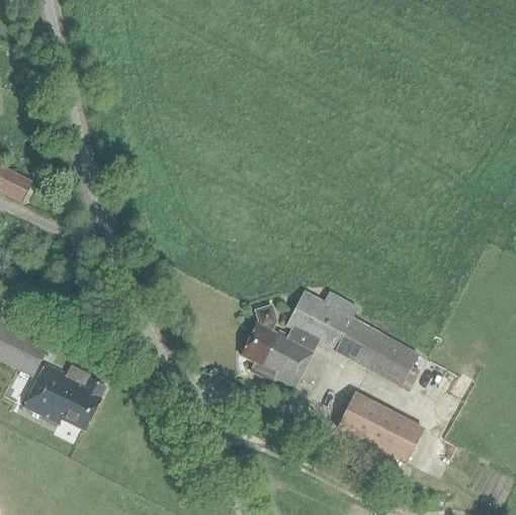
[(32,181),(1,165),(2,163),(0,161),(0,190),(1,190),(21,200),(32,181)]
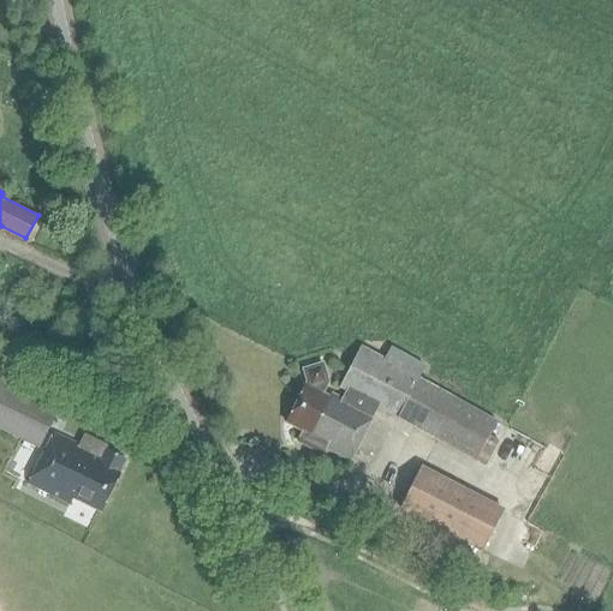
[(385,357),(362,343),(340,384),(347,388),(343,396),(333,391),(331,395),(323,391),(329,379),(323,361),(305,367),(309,381),(308,383),(307,383),(287,421),(303,429),(298,439),(323,453),(327,445),(351,459),(379,405),(478,457),(499,418),(459,397),(421,376),(427,365),(392,346),(385,357)]
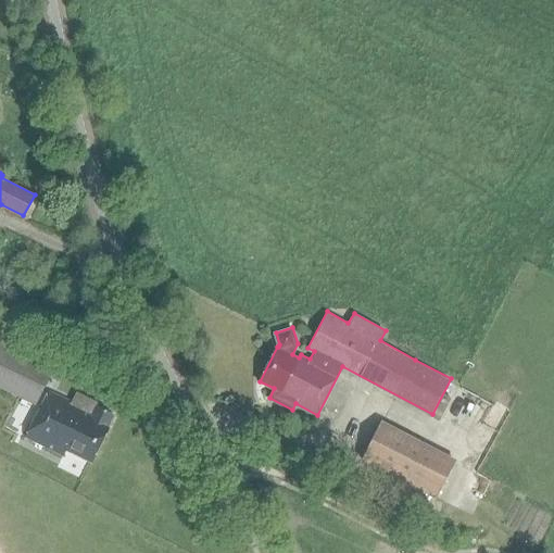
[(0,385),(36,403),(53,369),(0,342),(0,385)]
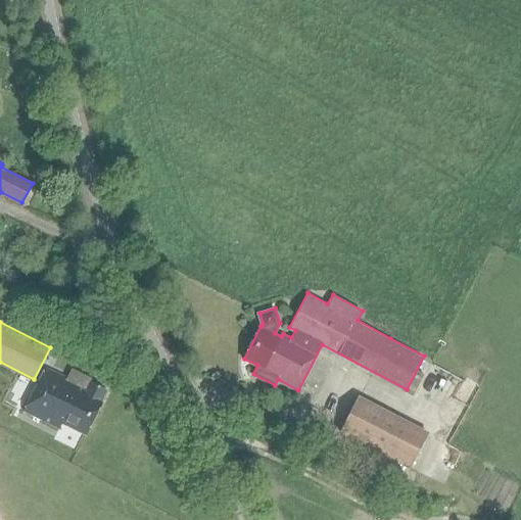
[(107,388),(91,380),(93,377),(73,367),(67,376),(47,366),(25,409),(59,427),(62,422),(86,434),(102,400),(101,400),(107,388)]
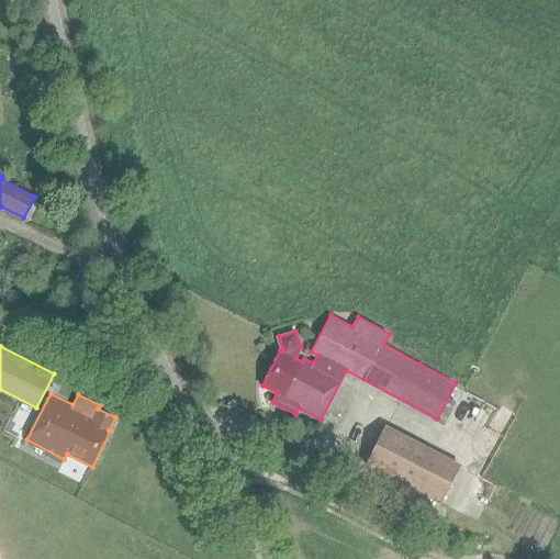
[(367,462),(440,501),(460,466),(385,427),(367,462)]
